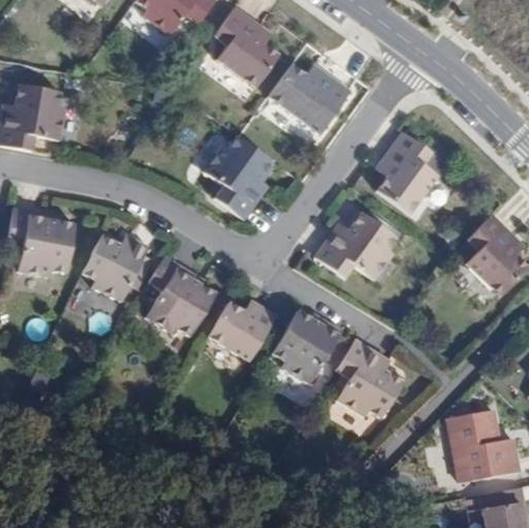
[(135,0),(148,9),(144,16),(170,35),(177,25),(191,34),(198,25),(217,0),(135,0)]
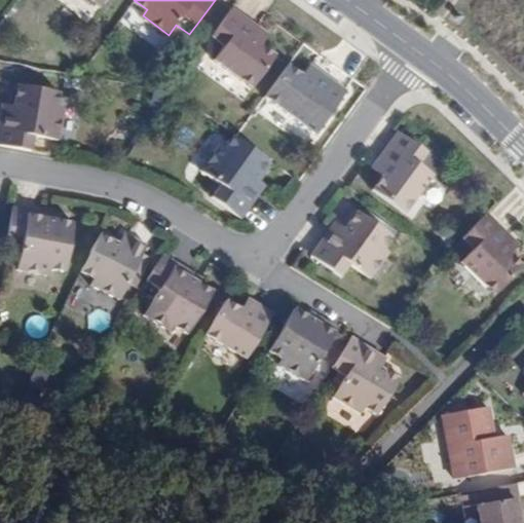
[(261,26),(234,6),(213,34),(226,43),(215,59),(254,86),(277,54),(261,43),(253,37),(261,26)]
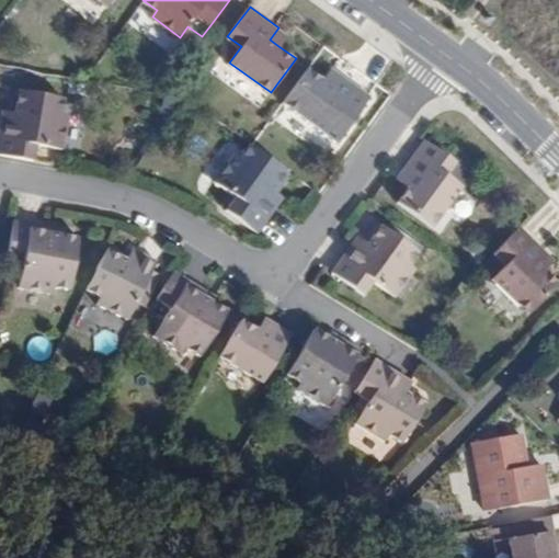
[(270,40),(278,46),(287,34),(278,27),(270,40)]
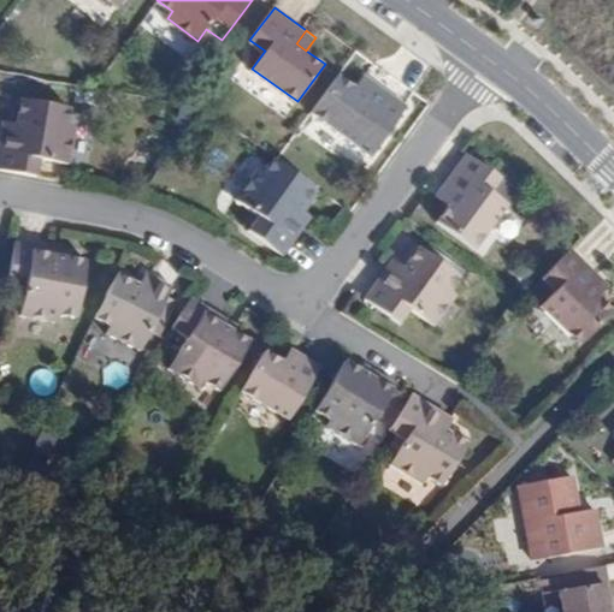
[(365,73),(355,87),(365,94),(375,81),(365,73)]
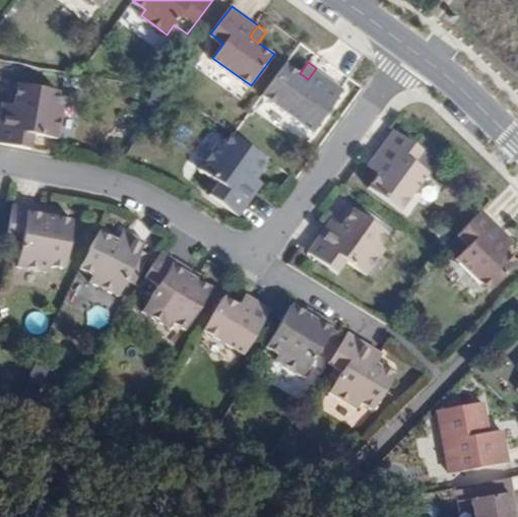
[(300,73),(285,63),(262,94),(312,131),(343,88),(316,68),(308,79),(300,73)]
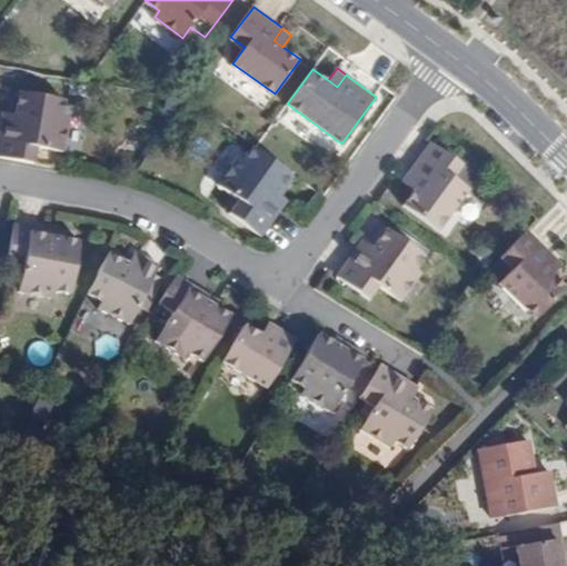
[(17,87),(12,110),(21,111),(23,106),(18,105),(21,88),(17,87)]
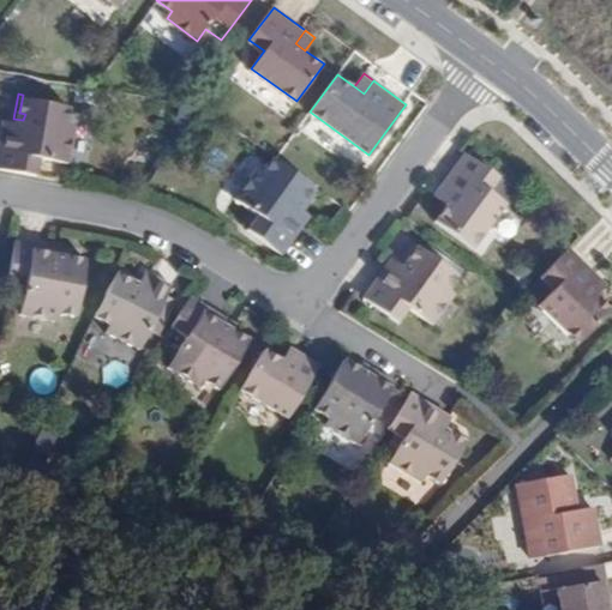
[(0,139),(0,167),(37,174),(41,155),(70,161),(81,106),(23,95),(19,113),(25,114),(23,120),(13,119),(5,116),(0,139)]
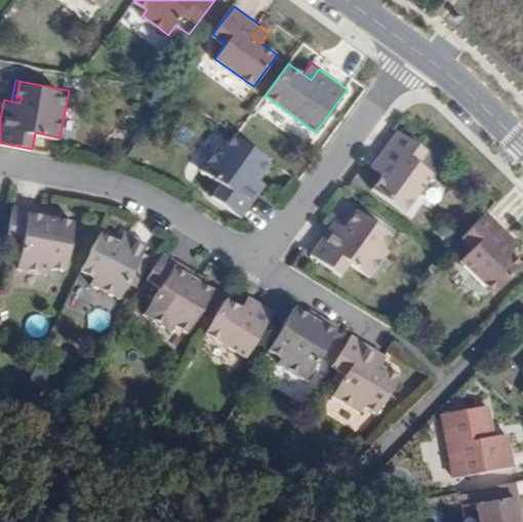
[(389,165),(384,173),(372,188),(405,212),(434,174),(417,163),(428,150),(399,129),(377,157),(389,165)]
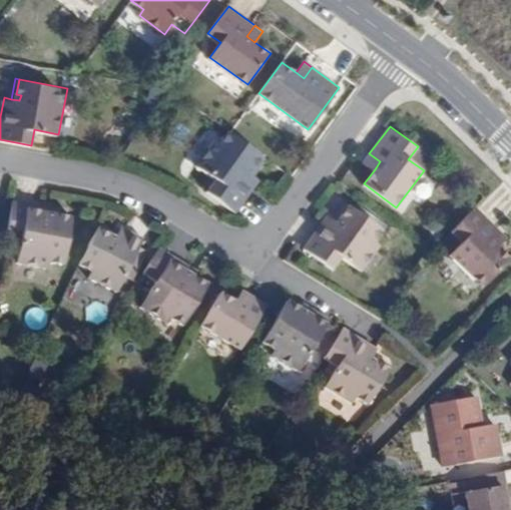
[(262,179),(256,175),(248,170),(251,166),(253,167),(264,155),(230,131),(222,143),(216,139),(197,165),(217,180),(208,192),(236,212),(262,179)]
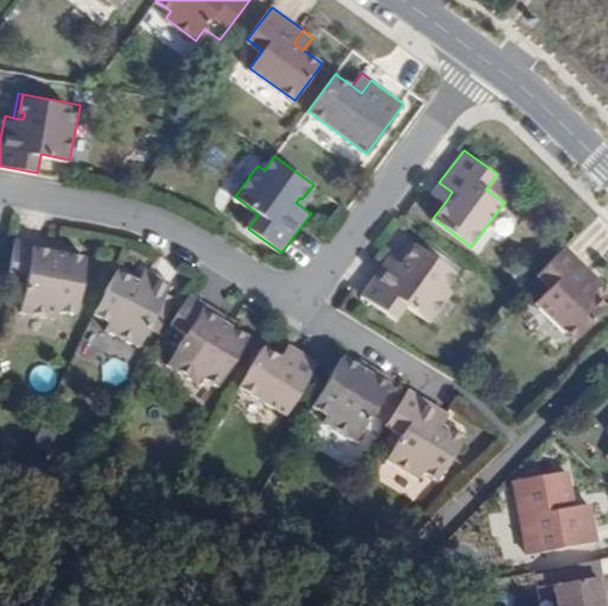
[(433,192),(446,201),(452,192),(439,182),(433,192)]
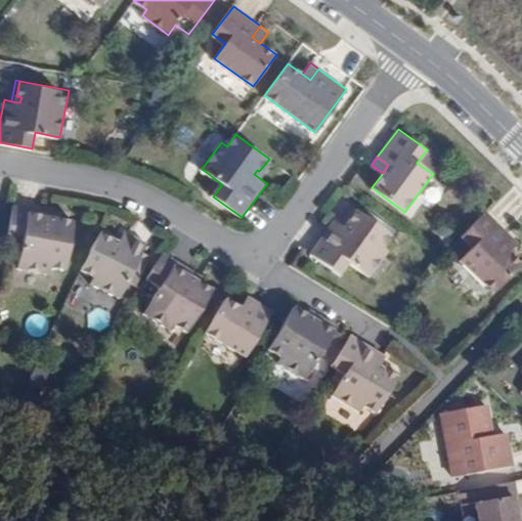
[(261,179),(273,162),(269,159),(259,171),(257,170),(254,174),(261,179)]
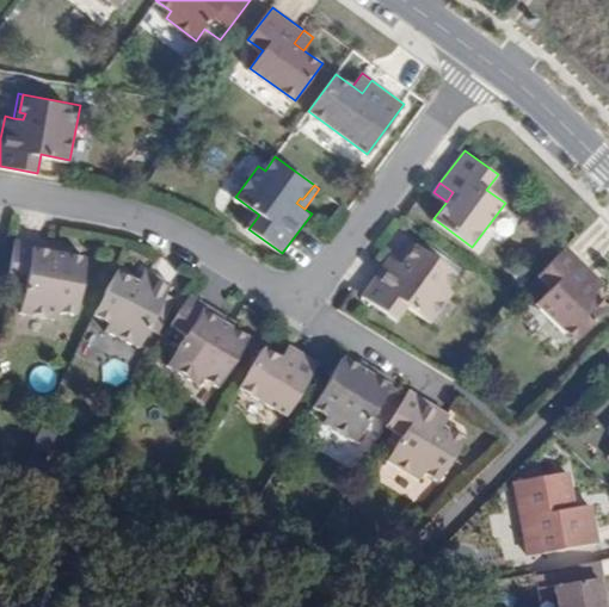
[(412,240),(397,261),(405,267),(410,261),(407,259),(418,245),(412,240)]
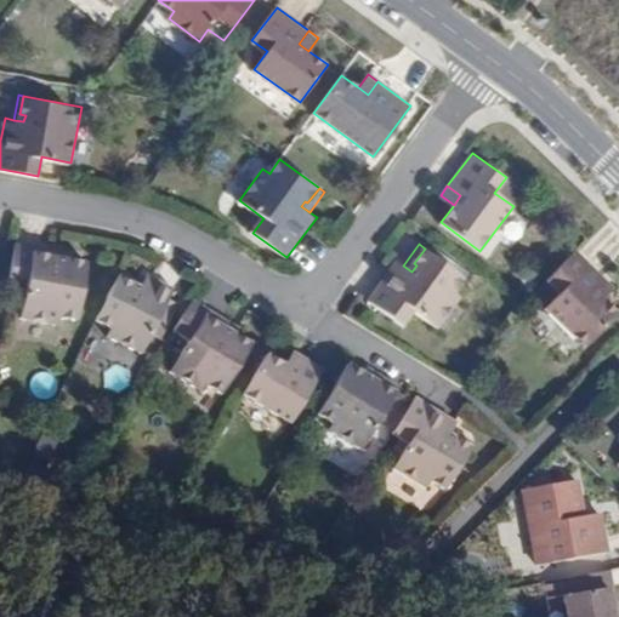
[(60,258),(15,249),(10,276),(28,280),(21,315),(60,324),(61,316),(77,320),(90,255),(69,251),(67,262),(60,261),(60,258)]
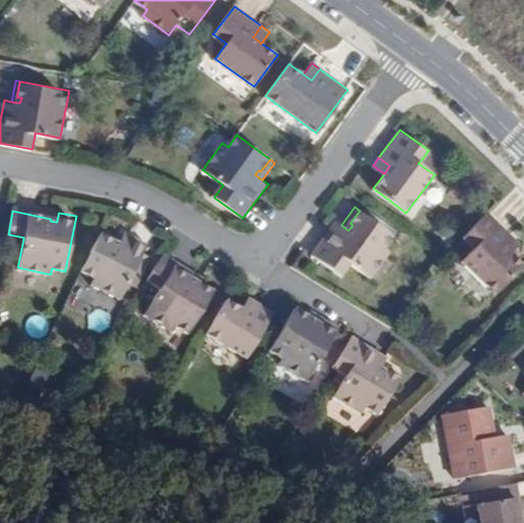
[(52,211),(50,219),(50,221),(57,222),(59,213),(52,211)]
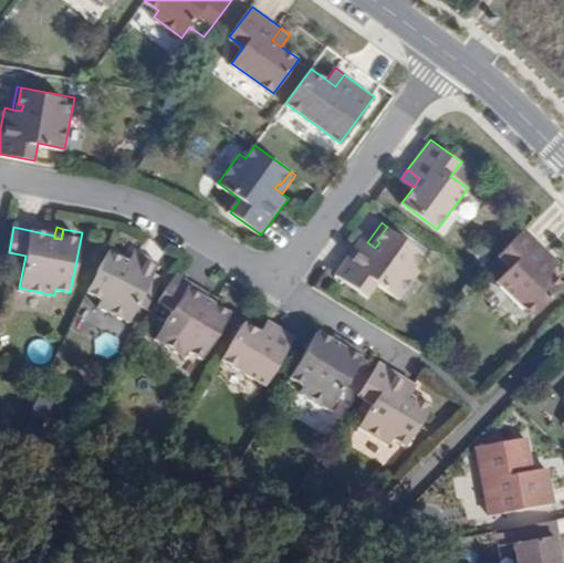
[(375,248),(367,242),(362,238),(334,273),(367,298),(377,282),(400,299),(421,270),(414,264),(423,252),(387,227),(377,240),(379,242),(375,248)]
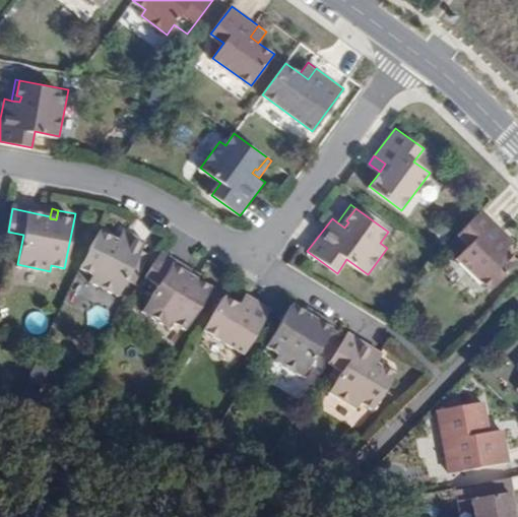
[(508,233),(482,208),(458,234),(461,237),(469,245),(460,254),(457,257),(491,289),(517,262),(517,260),(505,248),(499,242),(508,233)]
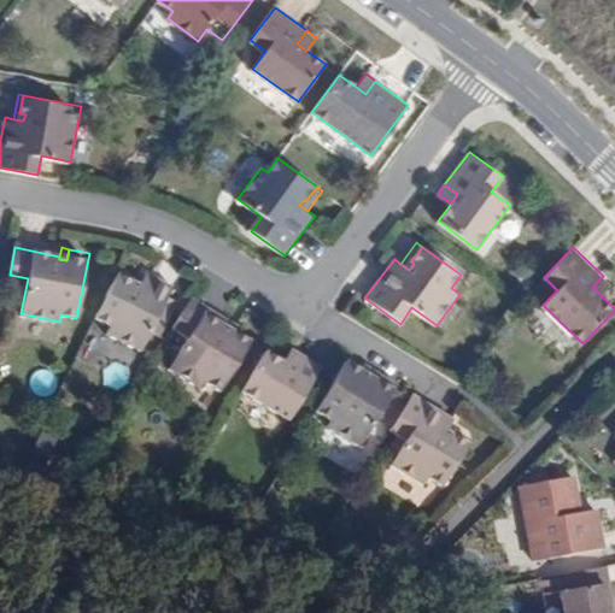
[(142,280),(121,267),(118,272),(133,280),(132,282),(139,287),(142,280)]
